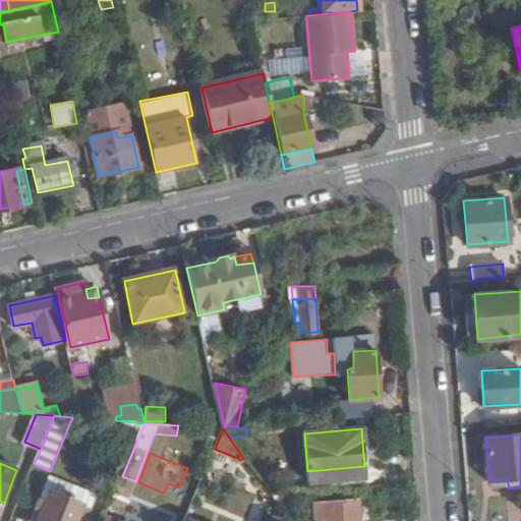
[(50,480),(41,505),(45,507),(52,490),(70,499),(68,505),(83,510),(91,513),(97,499),(50,480)]
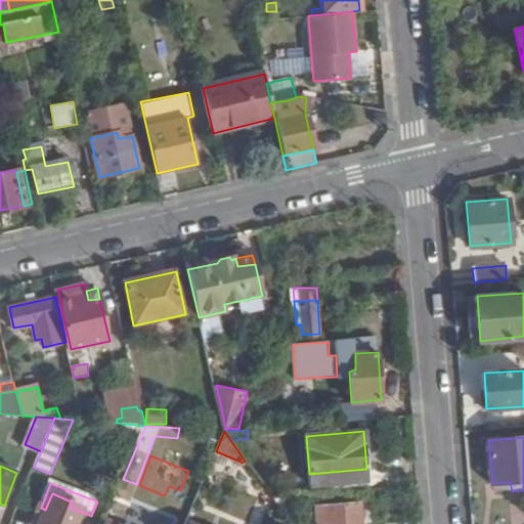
[(208,506),(250,523),(259,497),(247,492),(245,497),(214,485),(208,506)]
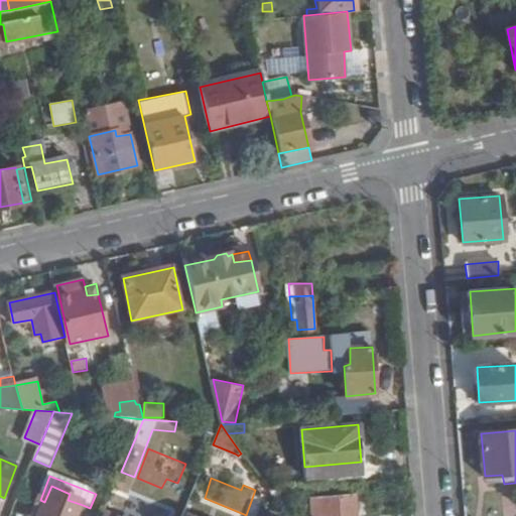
[(44,502),(40,500),(37,507),(41,510),(38,515),(77,515),(83,505),(68,500),(70,494),(51,486),(44,502)]
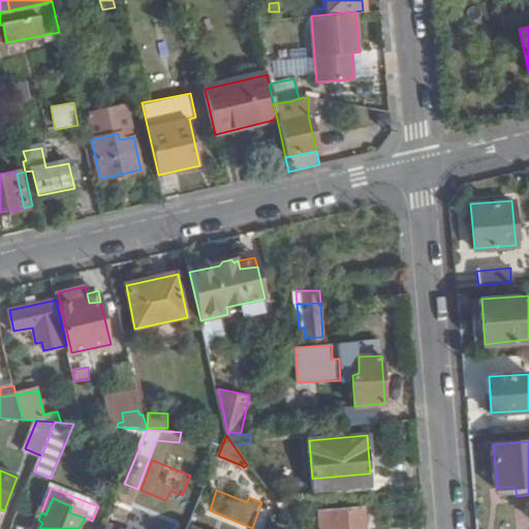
[(367,528),(365,506),(321,510),(322,528),(367,528)]
